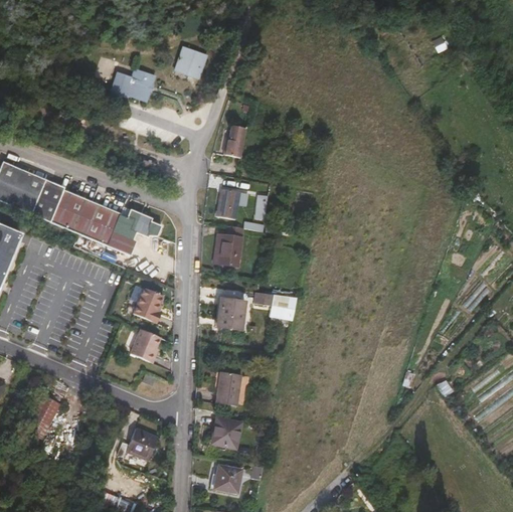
[(185,44),(181,54),(176,67),(177,70),(200,78),(211,52),(185,44)]
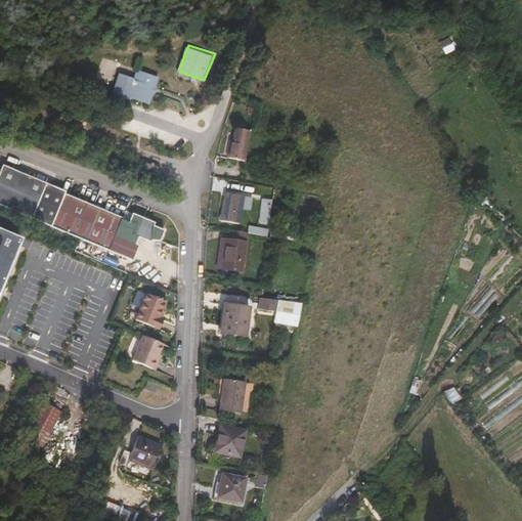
[(112,93),(123,97),(126,95),(145,101),(148,91),(149,91),(153,85),(150,85),(154,76),(133,69),(131,77),(118,73),(115,74),(110,90),(112,93)]
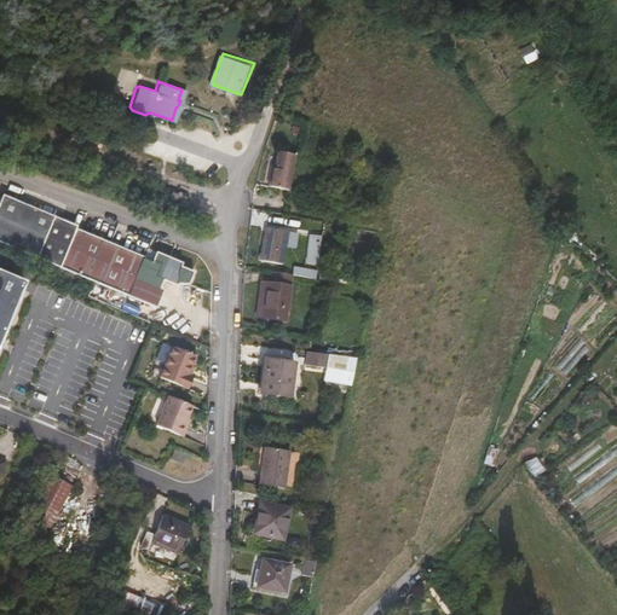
[(287,180),(295,145),(278,141),(274,158),(270,157),(265,177),(287,180)]
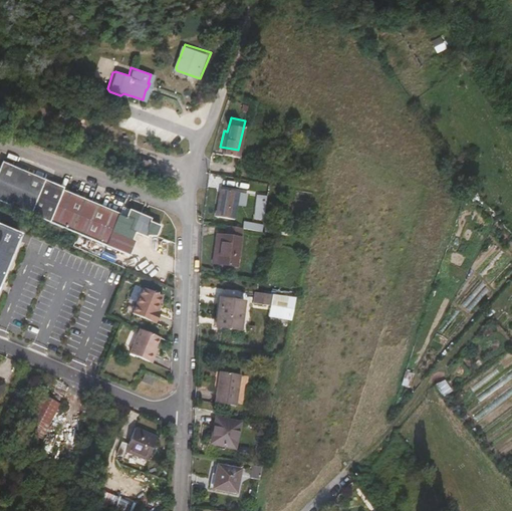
[(145,157),(143,164),(155,169),(158,162),(145,157)]
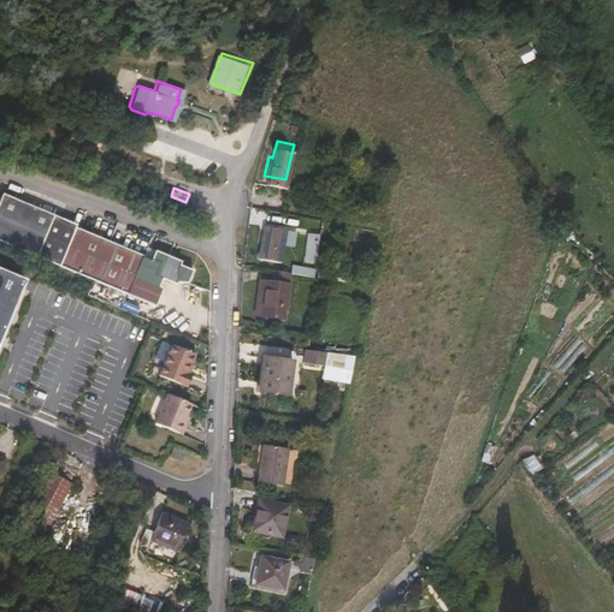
[(0,236),(49,259),(66,219),(10,190),(0,209),(0,236)]
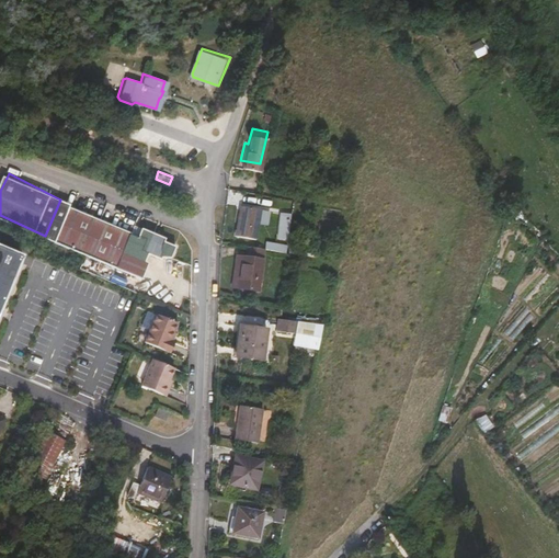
[(72,205),(60,200),(45,236),(141,280),(148,263),(144,261),(148,252),(161,259),(161,257),(170,259),(175,249),(163,242),(166,239),(143,229),(139,236),(71,205),(72,205)]
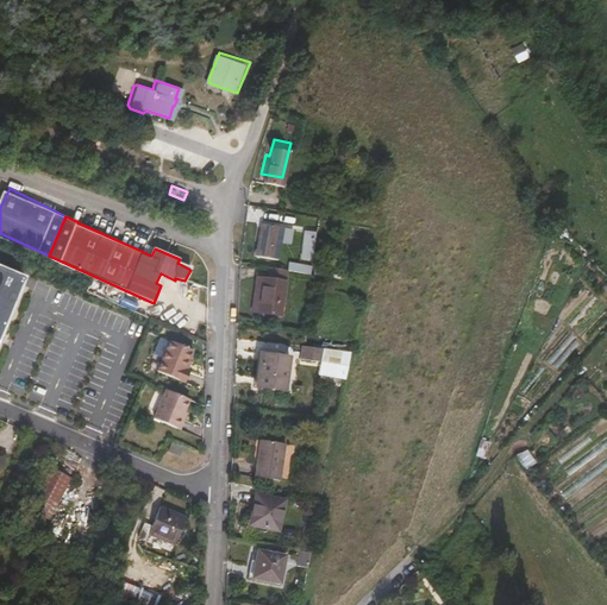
[(277,253),(282,220),(260,219),(256,251),(277,253)]
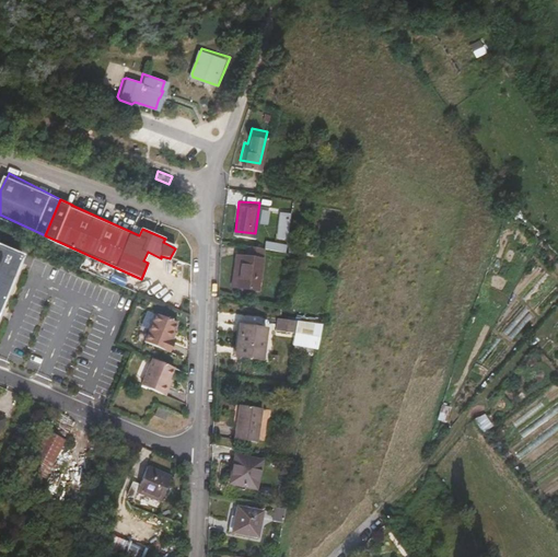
[(288,213),(289,205),(278,204),(277,211),(288,213)]
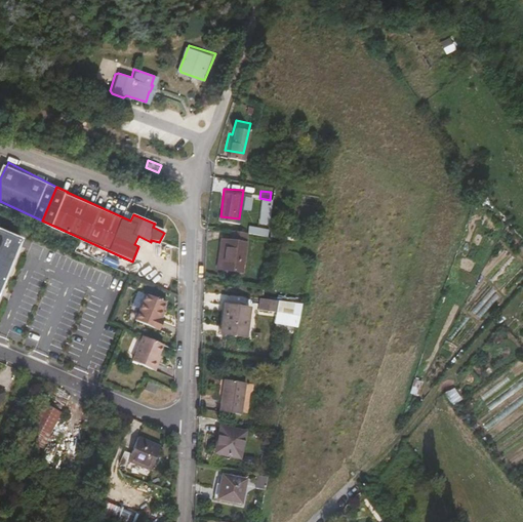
[(0,208),(0,215),(16,224),(18,216),(0,208)]
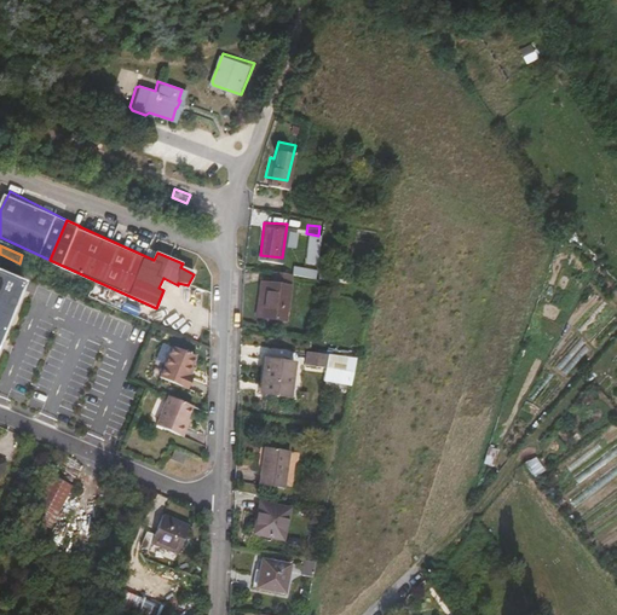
[(0,342),(28,279),(0,266),(0,342)]
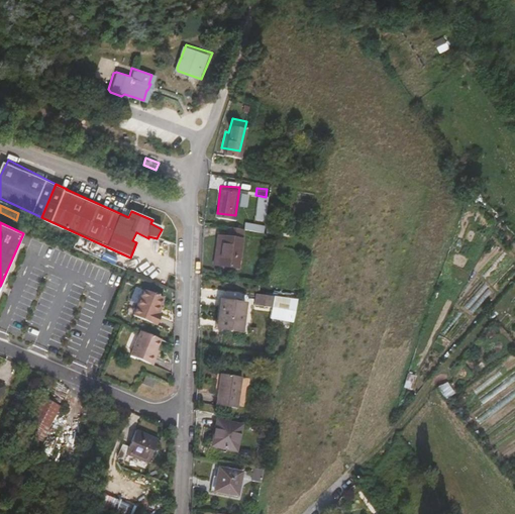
[(244,225),(227,222),(225,232),(222,232),(217,261),(238,264),(244,225)]
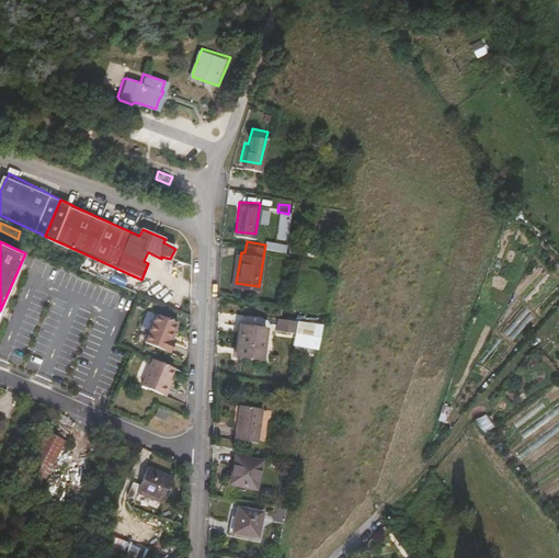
[(236,283),(241,252),(236,251),(231,283),(236,283)]
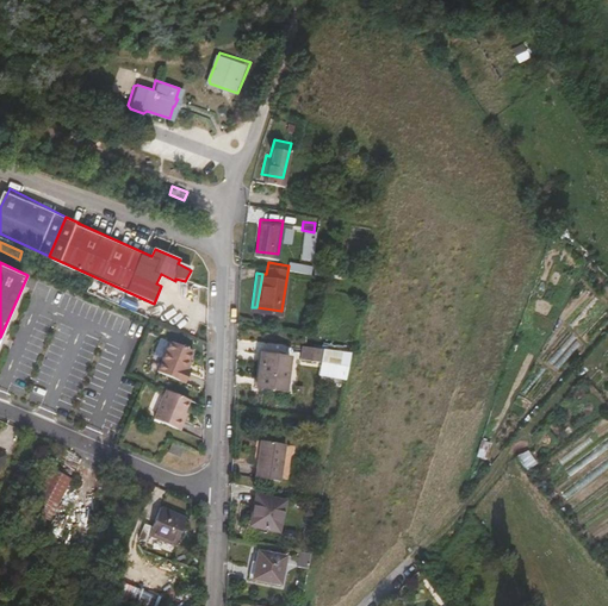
[(317,338),(302,336),(299,353),(316,354),(317,338)]
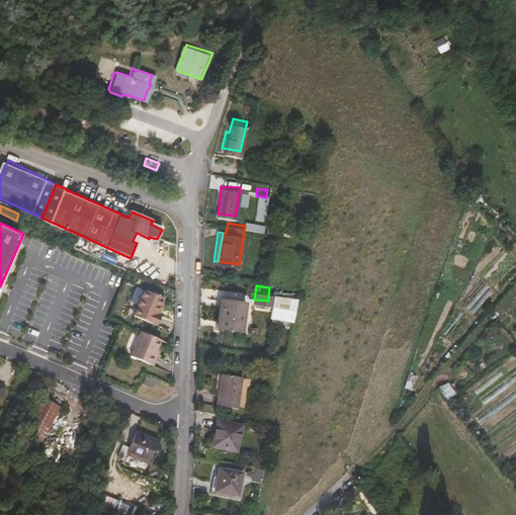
[(129,315),(153,325),(157,316),(153,314),(159,298),(140,290),(129,315)]
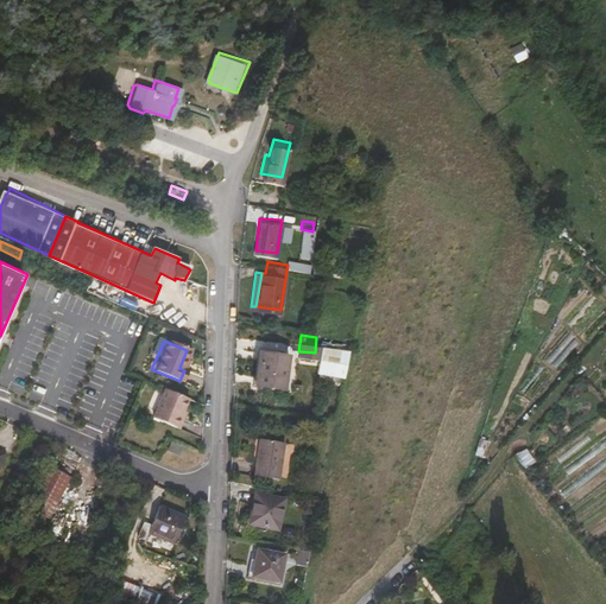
[(283,385),(288,349),(260,345),(256,381),(283,385)]
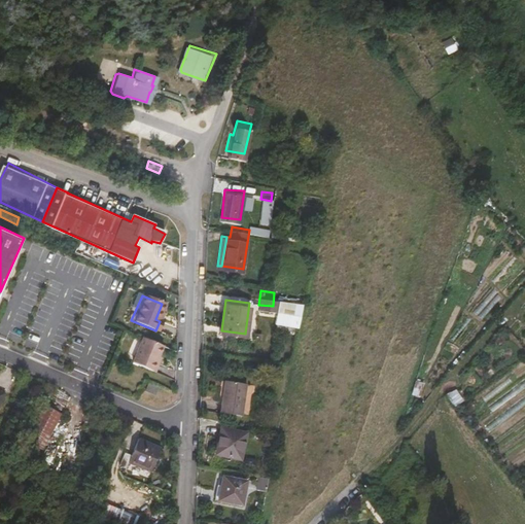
[(291,340),(295,320),(278,316),(274,336),(291,340)]
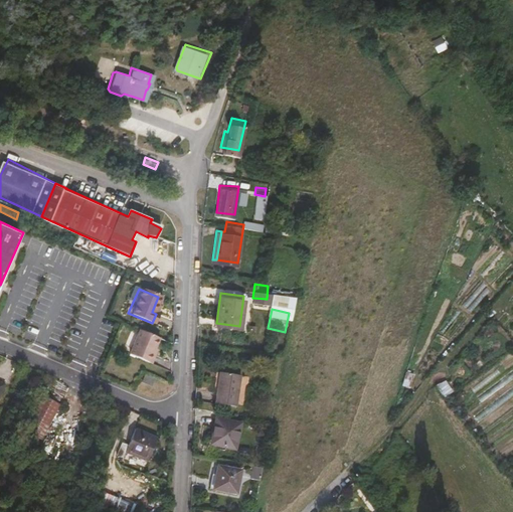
[(152,347),(156,337),(136,328),(127,351),(149,361),(155,348),(152,347)]
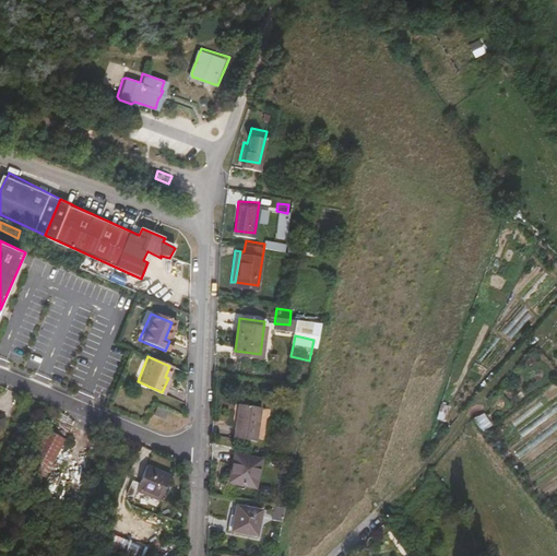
[(260,433),(263,400),(240,398),(238,430),(260,433)]
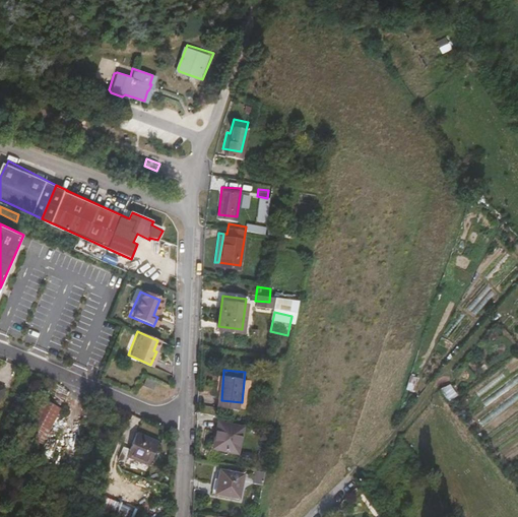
[(143,385),(153,389),(157,382),(146,377),(143,385)]
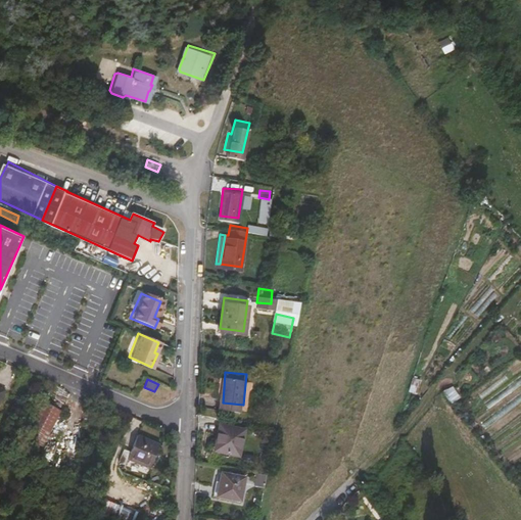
[(45,400),(32,423),(50,432),(62,410),(45,400)]
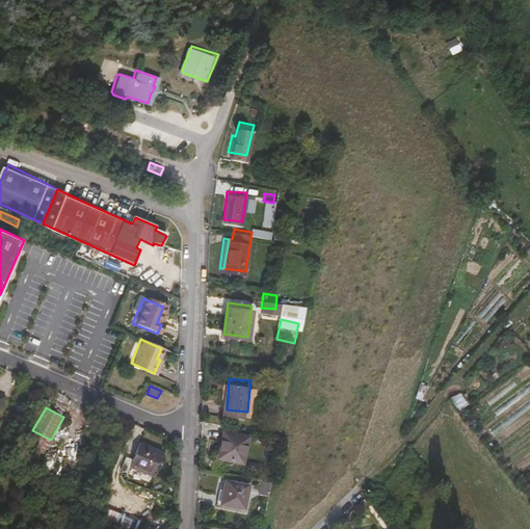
[(217,452),(243,457),(248,430),(222,425),(217,452)]
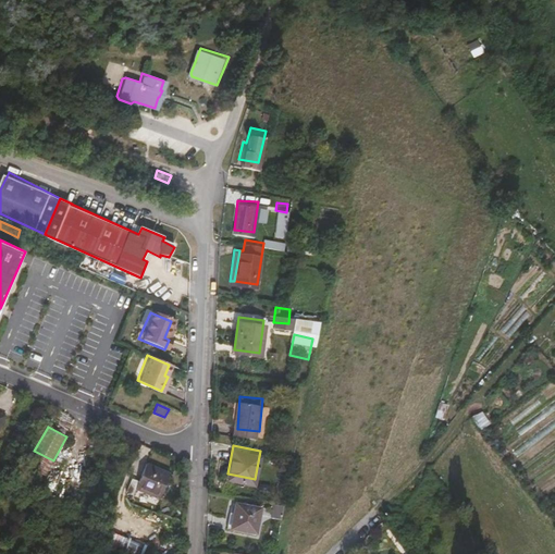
[(34,451),(27,465),(46,476),(53,460),(34,451)]
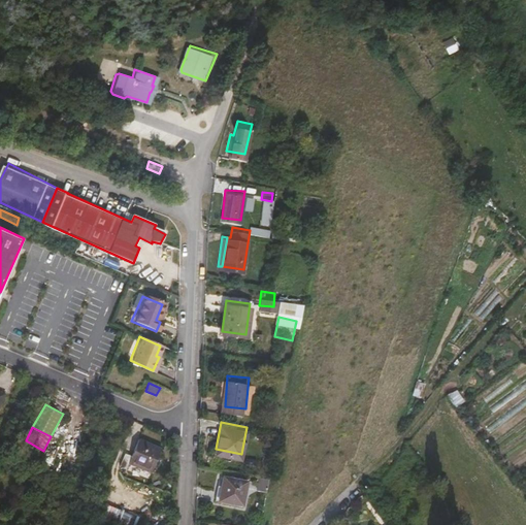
[(131,456),(129,463),(150,472),(161,449),(138,439),(131,456)]
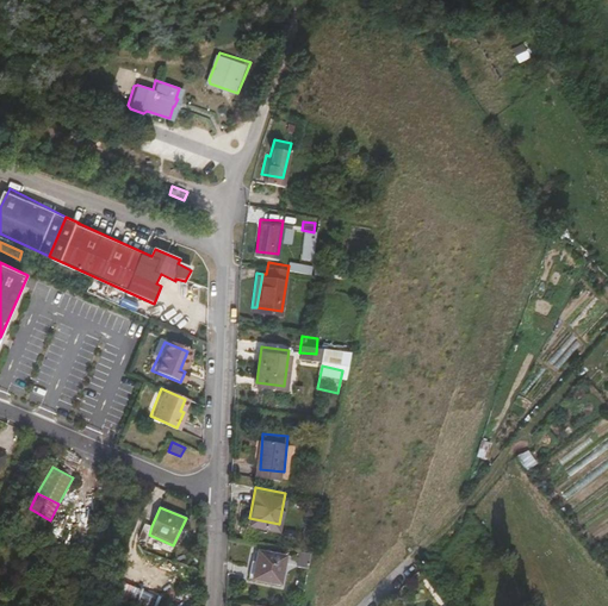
[(50,520),(30,508),(26,514),(48,525),(50,520)]
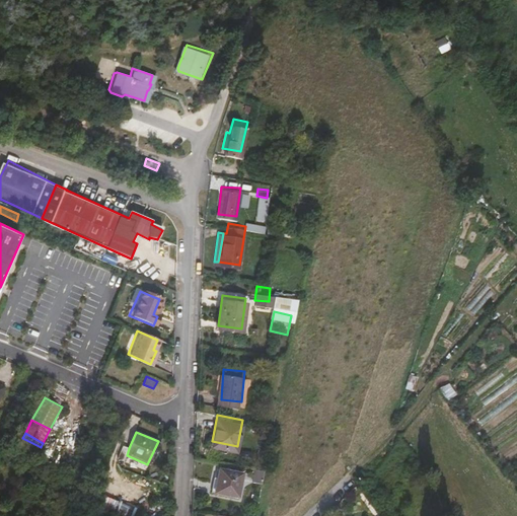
[(124,461),(127,455),(129,448),(122,444),(116,457),(124,461)]
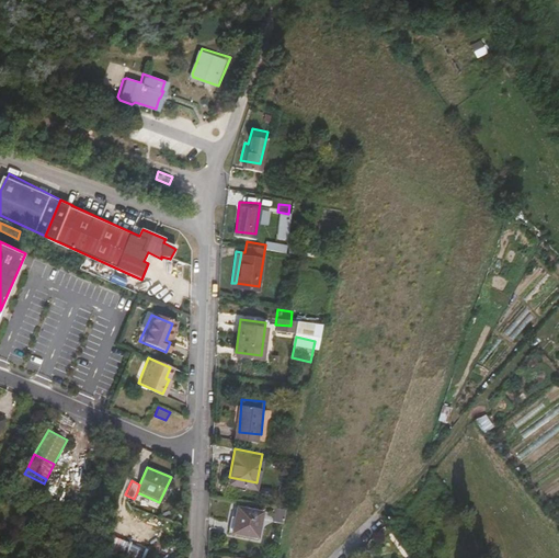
[(232,527),(250,531),(253,503),(237,500),(236,511),(232,527)]
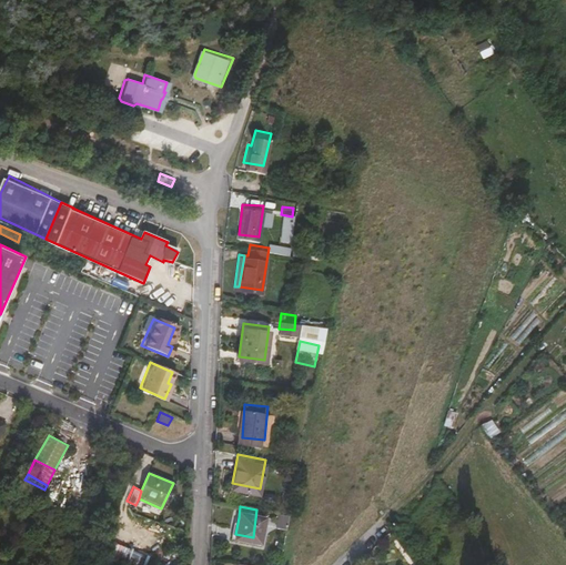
[(256,510),(253,537),(260,538),(266,512),(256,510)]
